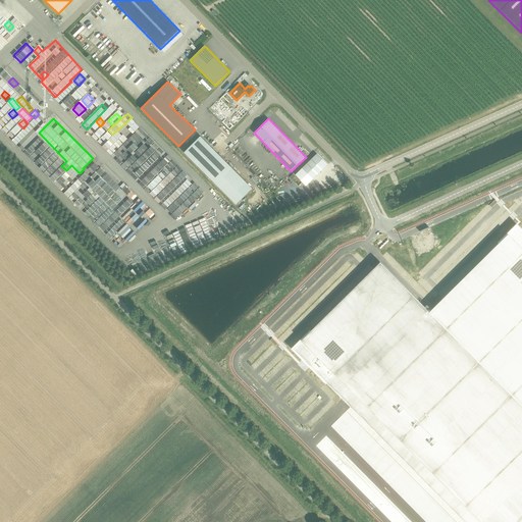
[(99,129),(104,135),(110,127),(105,122),(99,129)]
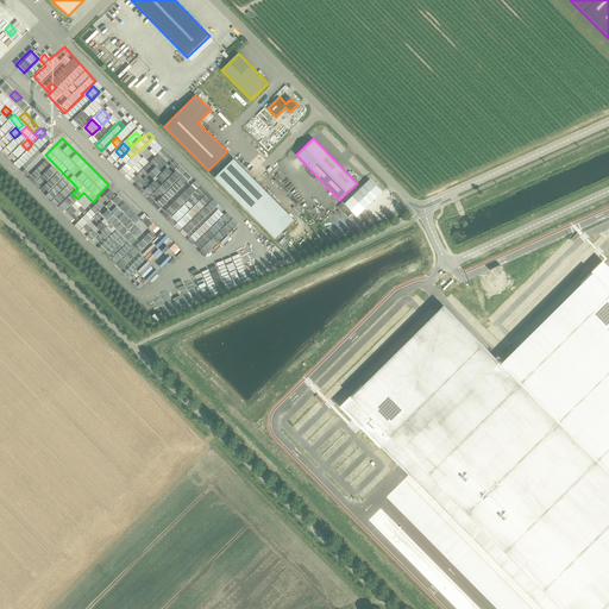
[(22,168),(38,150),(33,145),(17,163),(22,168)]
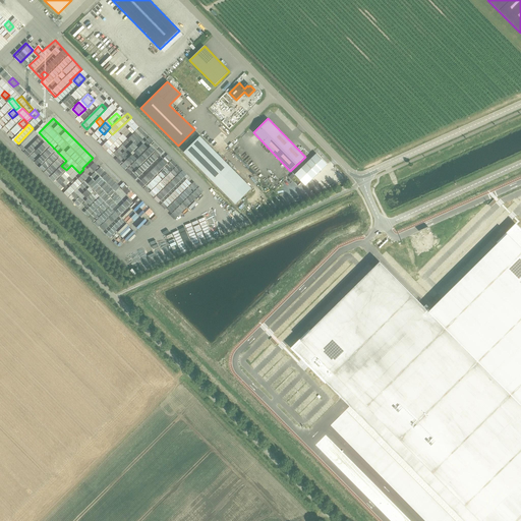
[(97,130),(93,135),(97,140),(102,135),(97,130)]
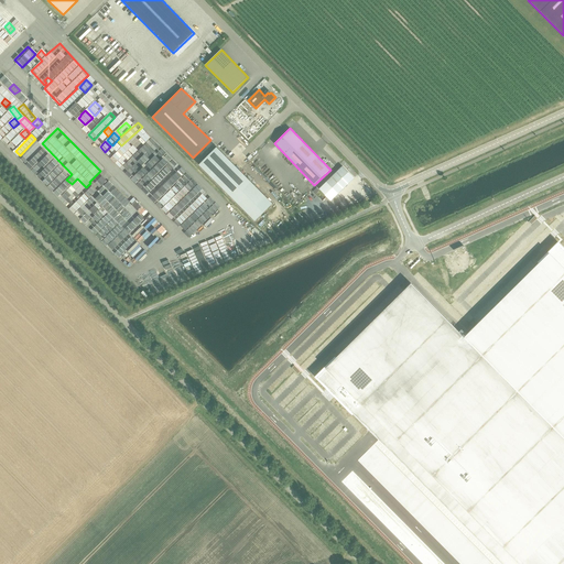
[(106,152),(110,158),(121,148),(117,143),(106,152)]
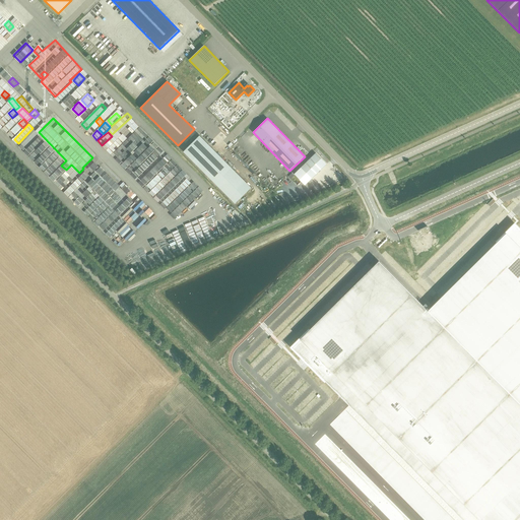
[(186,146),(188,148),(184,151),(236,204),(252,188),(204,140),(198,134),(186,146)]
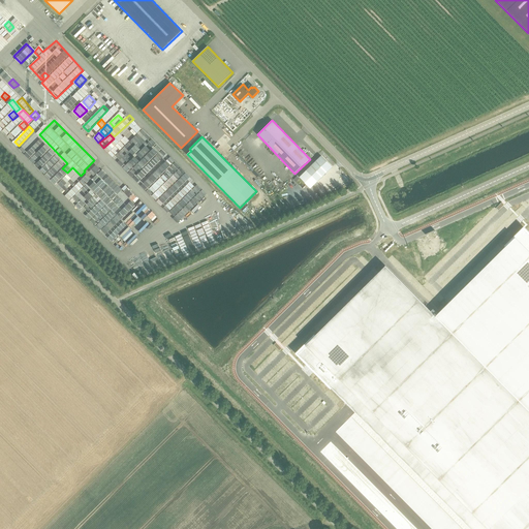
[(114,158),(138,182),(146,175),(142,170),(160,151),(154,146),(157,143),(152,138),(149,142),(142,149),(136,145),(138,142),(133,137),(126,145),(121,139),(114,148),(119,152),(114,158)]
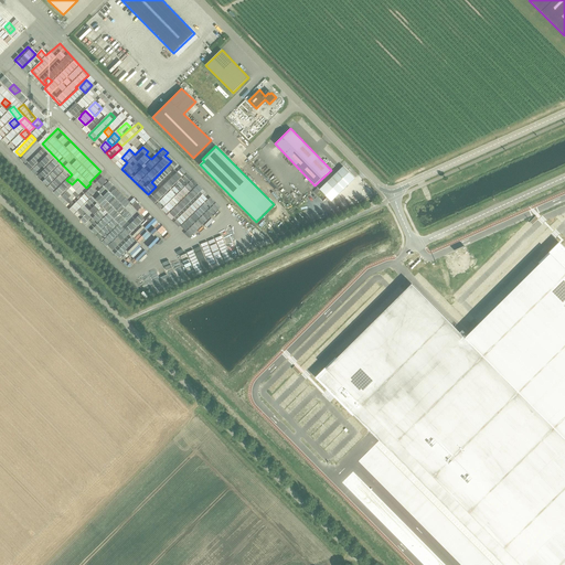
[(117,163),(121,158),(117,152),(112,158),(117,163)]
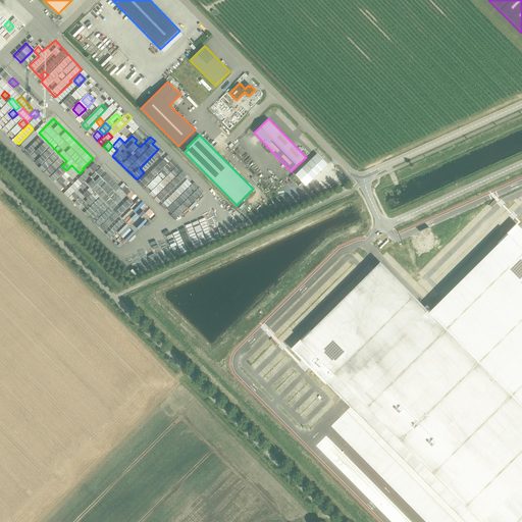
[(302,168),(296,175),(306,187),(313,179),(328,165),(317,154),(302,168)]
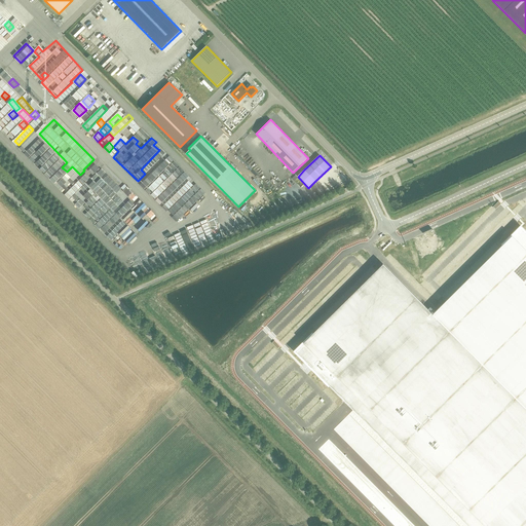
[(35,163),(45,173),(50,167),(40,158),(35,163)]
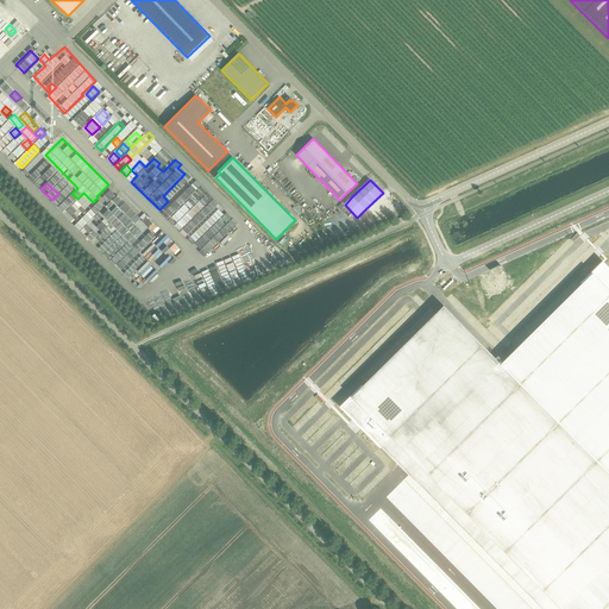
[(67,199),(71,193),(66,187),(61,193),(67,199)]
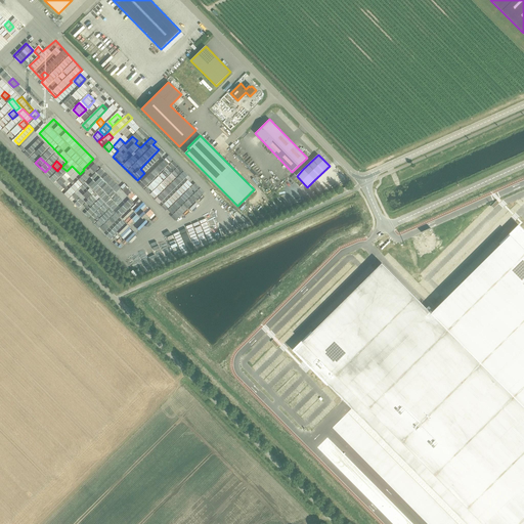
[(167,178),(171,183),(184,171),(180,166),(167,178)]
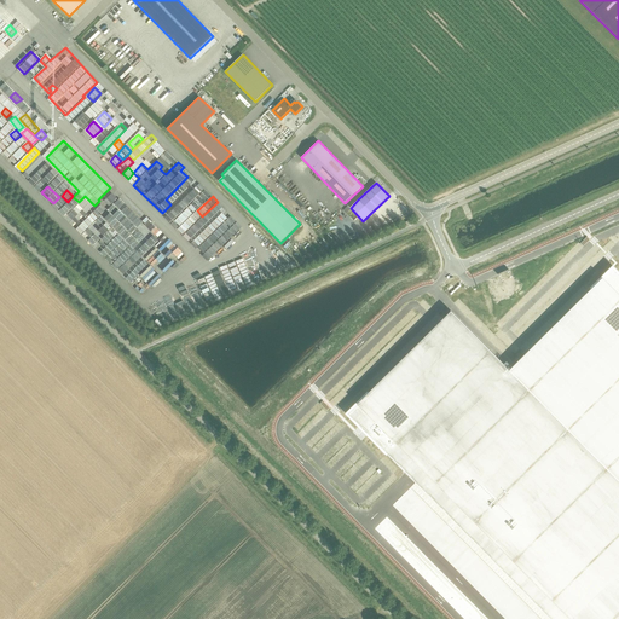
[(131,256),(148,238),(140,231),(146,224),(120,197),(102,215),(120,232),(117,236),(104,224),(99,230),(93,224),(87,229),(92,237),(86,231),(82,235),(94,246),(106,233),(109,236),(110,238),(105,242),(109,246),(106,247),(100,252),(106,258),(125,238),(132,246),(129,247),(119,258),(129,268),(142,256),(140,254),(138,253),(131,256)]
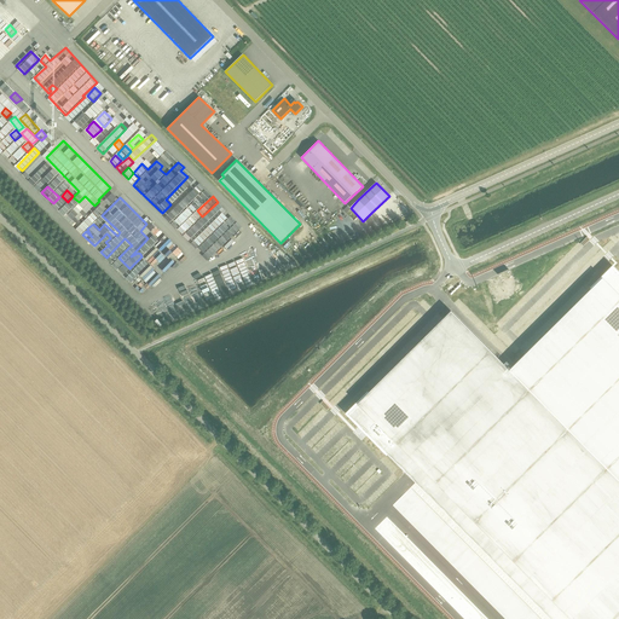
[(172,221),(179,213),(174,208),(166,217),(172,221)]
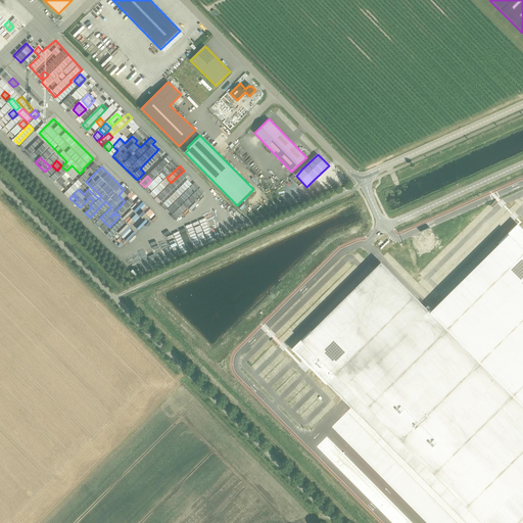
[(59,187),(64,183),(60,178),(55,183),(59,187)]
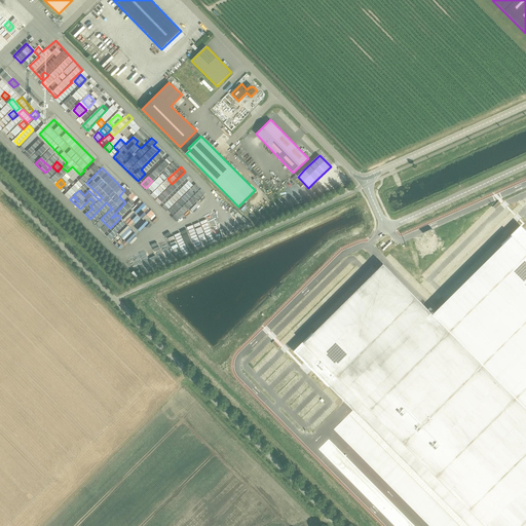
[(164,182),(158,188),(163,192),(168,186),(164,182)]
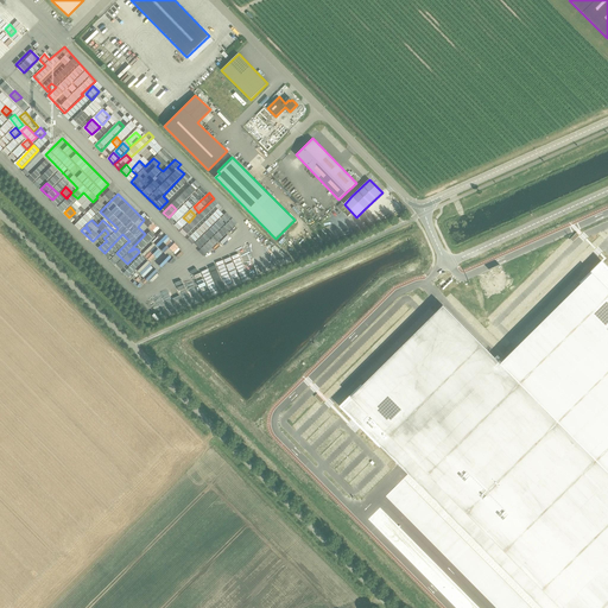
[(207,217),(187,236),(203,253),(214,244),(208,238),(230,217),(225,211),(214,221),(211,217),(209,220),(207,217)]
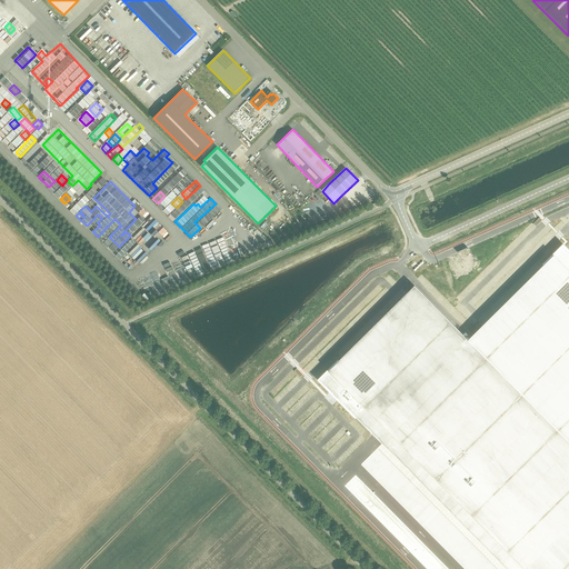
[(162,225),(158,229),(161,233),(167,229),(162,225)]
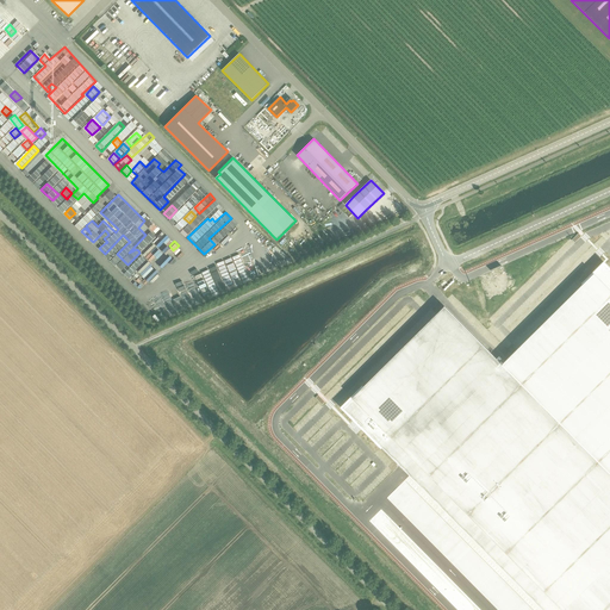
[(143,255),(129,269),(134,274),(148,261),(143,255)]
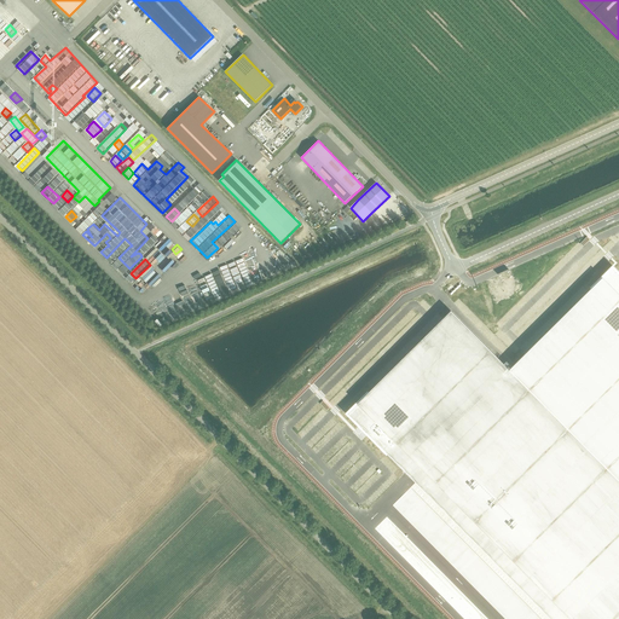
[(223,267),(230,287),(237,283),(237,285),(244,283),(236,260),(229,262),(230,265),(223,267)]
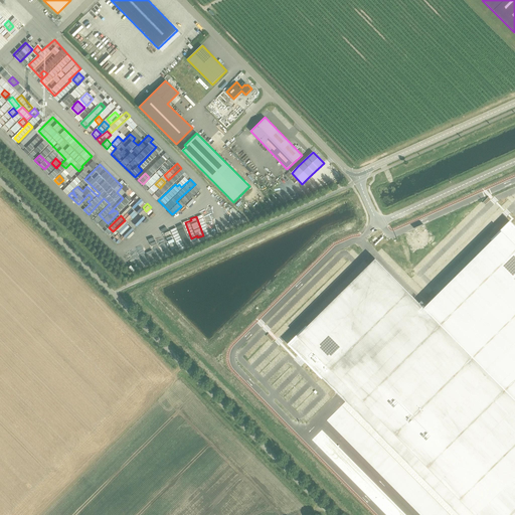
[(120,230),(128,223),(126,221),(118,228),(120,230)]
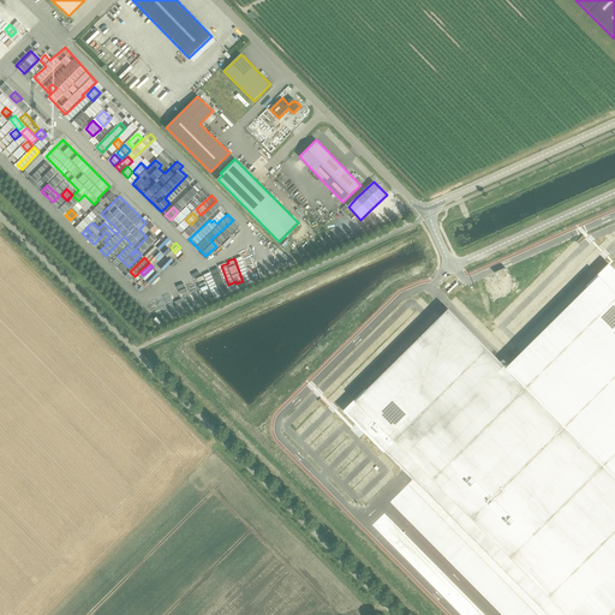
[(352,405),(345,411),(354,419),(357,423),(358,422),(360,423),(364,427),(368,430),(366,431),(365,431),(372,439),(384,451),(383,451),(383,452),(384,452),(386,452),(387,453),(412,478),(452,518),(514,581),(539,607),(547,614),(614,614),(614,272),(613,270),(609,266),(605,269),(598,276),(597,278),(592,282),(589,286),(587,285),(586,286),(587,287),(580,294),(565,310),(535,339),(506,368),(461,322),(448,309),(430,327),(405,352),(369,387),(366,389),(366,390),(365,389),(365,390),(365,392),(364,393),(362,395),(357,400),(356,401),(352,405)]
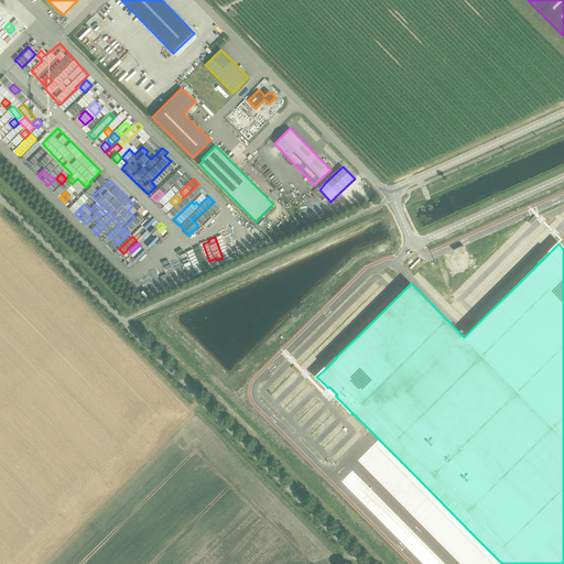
[(137,260),(140,258),(139,258),(148,252),(143,246),(132,253),(137,260)]
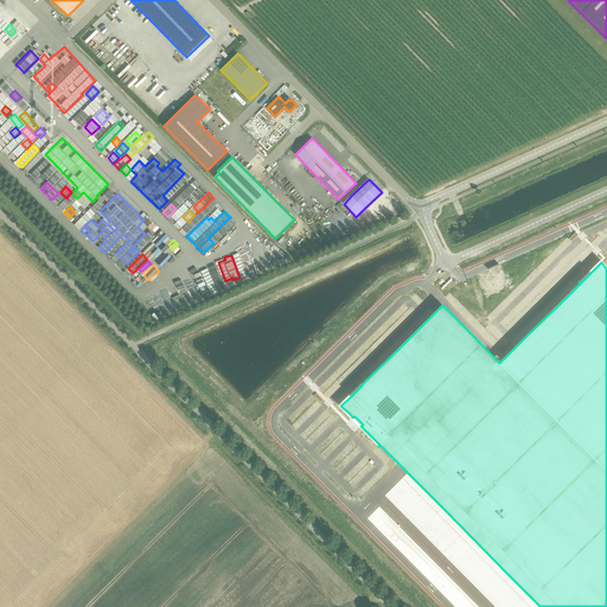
[(217,266),(211,268),(218,285),(224,282),(217,266)]
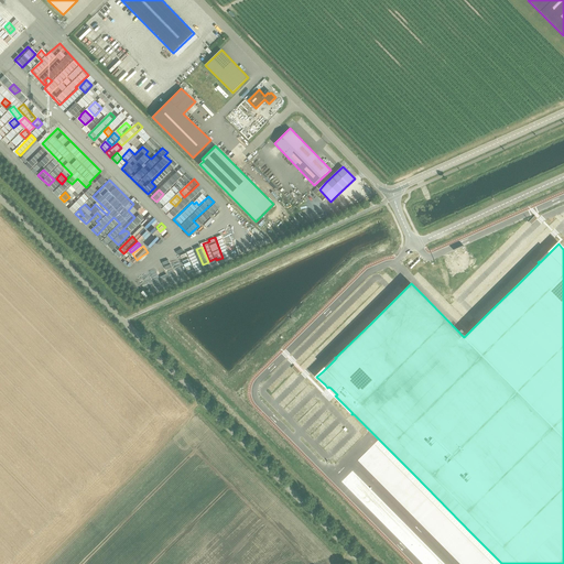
[(183,260),(191,258),(188,251),(181,255),(183,260)]
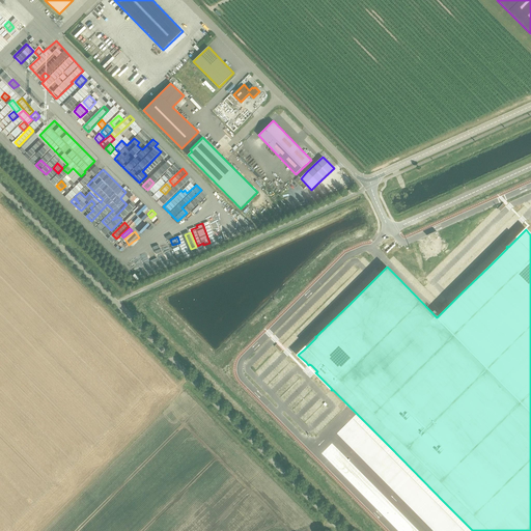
[(179,261),(187,258),(183,249),(175,252),(179,261)]
